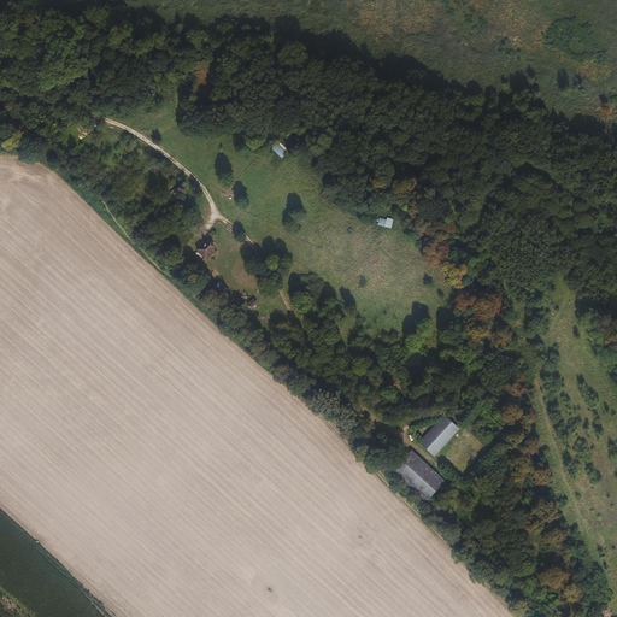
[(281,159),(288,152),(277,141),(270,148),(281,159)]
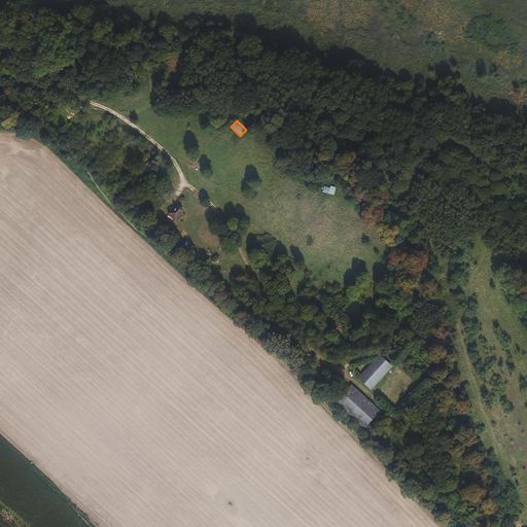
[(134,174),(139,169),(135,166),(130,170),(134,174)]
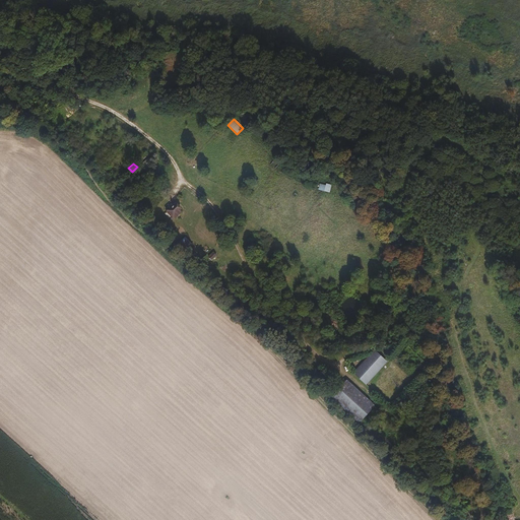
[(330,191),(331,184),(326,183),(326,184),(319,183),(318,189),(330,191)]
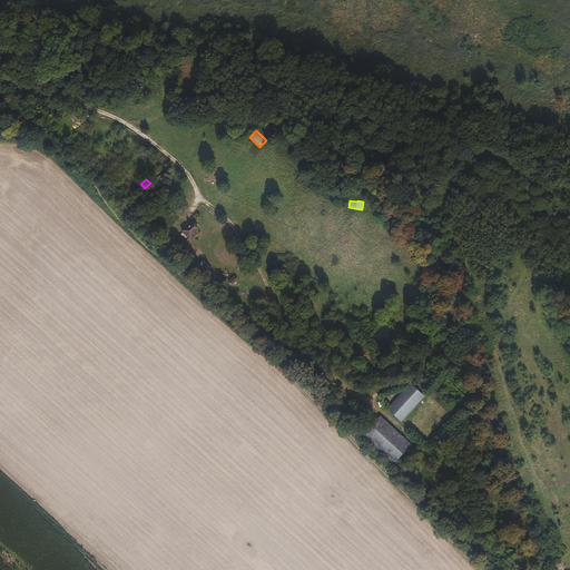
[(145,209),(147,207),(141,203),(138,206),(149,218),(151,217),(145,209)]
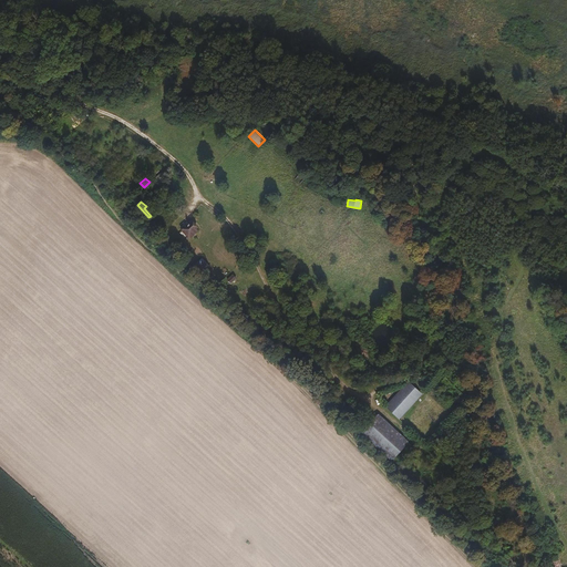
[(191,224),(188,225),(186,223),(182,227),(184,229),(182,232),(186,237),(188,235),(191,238),(196,233),(194,230),(195,228),(191,224)]
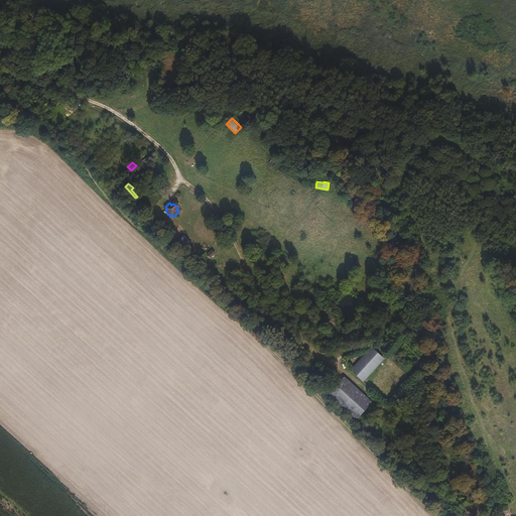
[(182,248),(188,243),(185,239),(178,245),(182,248)]
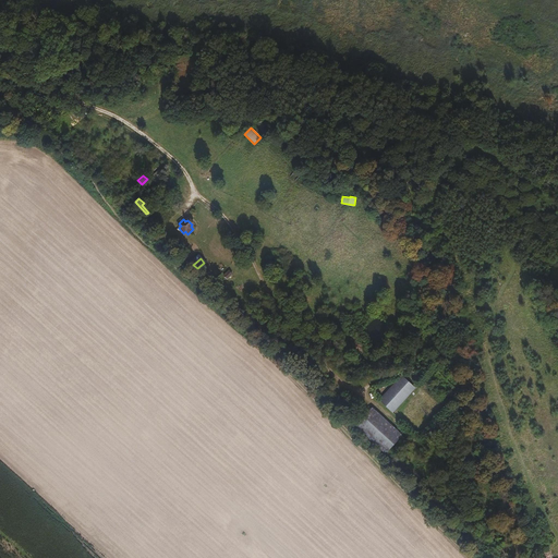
[(228,270),(221,276),(226,280),(231,275),(228,270)]
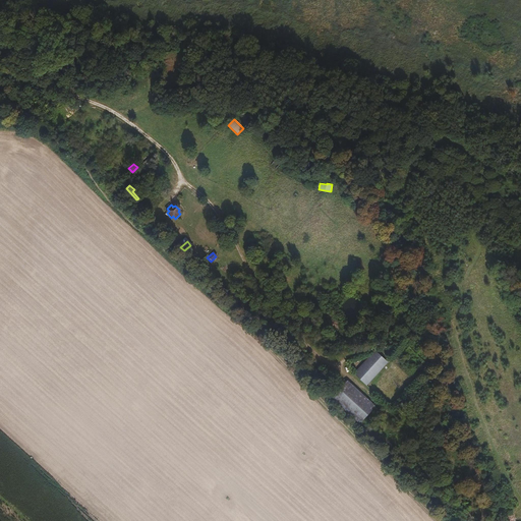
[(365,386),(386,363),(373,352),(352,374),(365,386)]
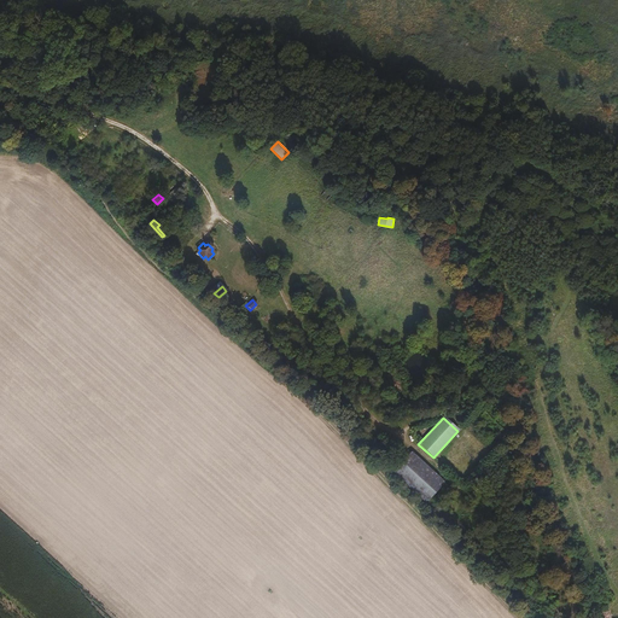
[(424,513),(450,485),(427,464),(401,491),(424,513)]
